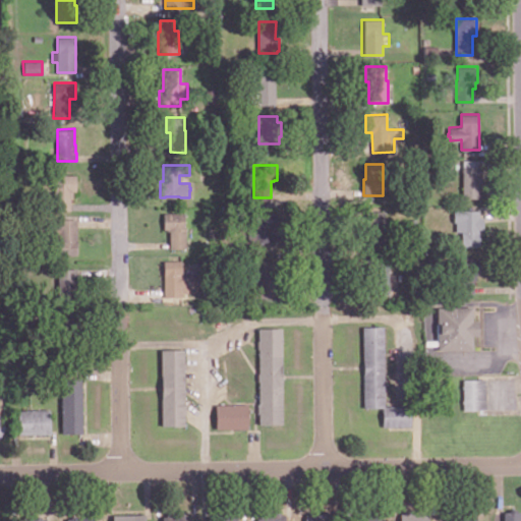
[(479,197),(462,197),(462,166),(481,166),(481,182),(480,182),(480,184),(479,184),(479,197)]
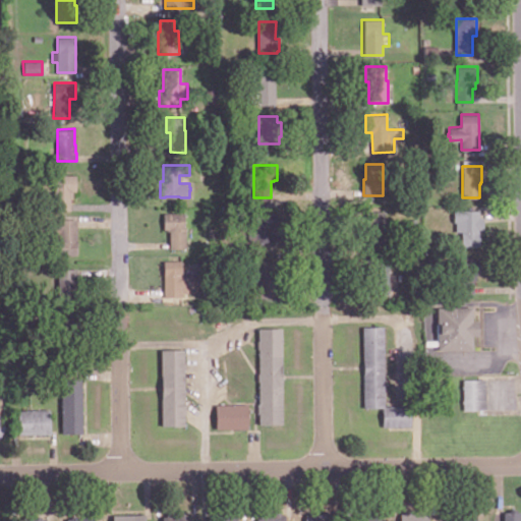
[(69,210),(54,210),(54,188),(55,188),(55,174),(75,174),(75,190),(72,190),(72,197),(69,197),(69,210)]
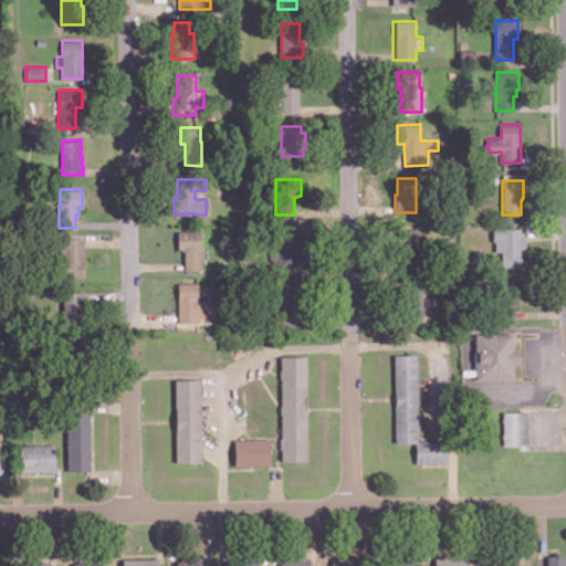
[(521,266),(501,266),(501,252),(492,252),(492,228),(521,228),(521,234),(525,234),(525,250),(521,250),(521,266)]
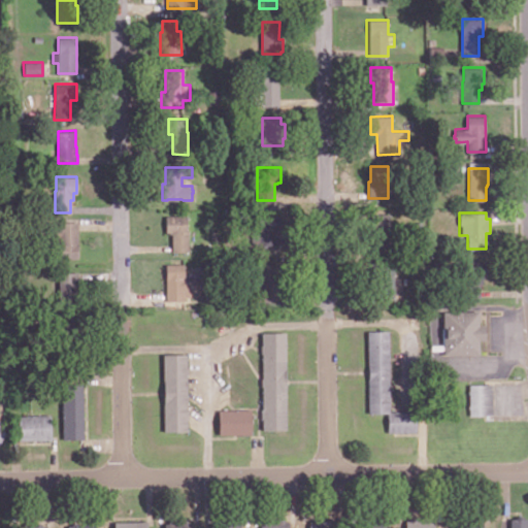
[(390,213),(390,228),(395,228),(395,238),(389,238),(389,252),(368,252),(368,241),(370,241),(370,213),(390,213)]
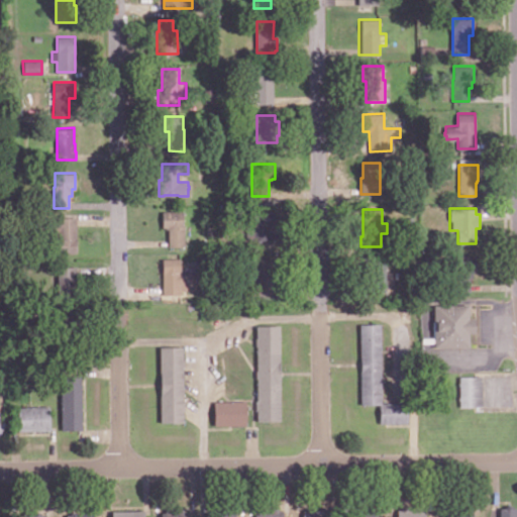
[(269,240),(250,240),(250,210),(273,210),(273,226),(269,226),(269,240)]
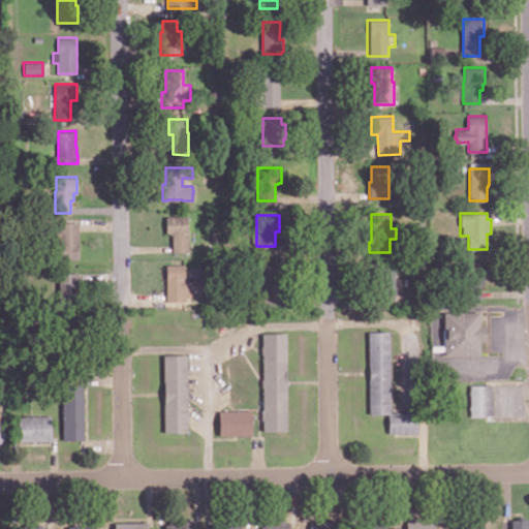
[(189,251),(173,251),(173,234),(169,234),(169,231),(166,231),(166,216),(187,216),(187,222),(188,222),(188,224),(187,224),(187,229),(188,229),(188,231),(190,231),(190,234),(189,234),(189,251)]
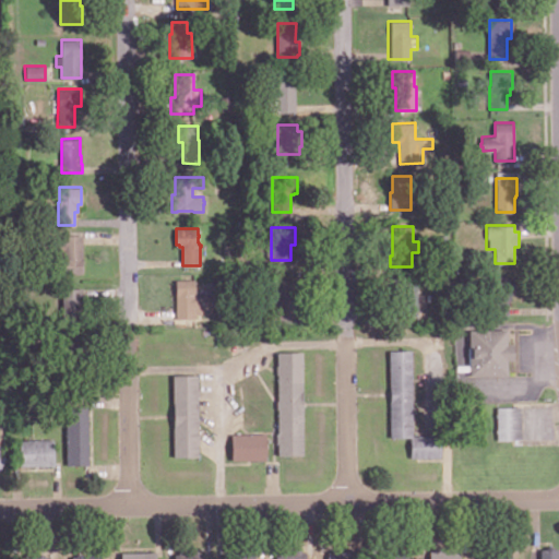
[(82,273),(63,273),(63,257),(57,257),(57,247),(49,247),(49,235),(82,235),(82,257),(82,273)]
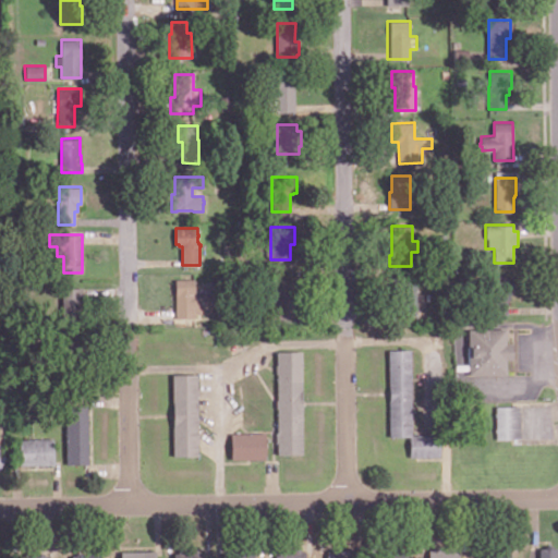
[(416,314),(397,314),(397,292),(393,292),(393,276),(415,276),(415,291),(416,292),(416,314)]
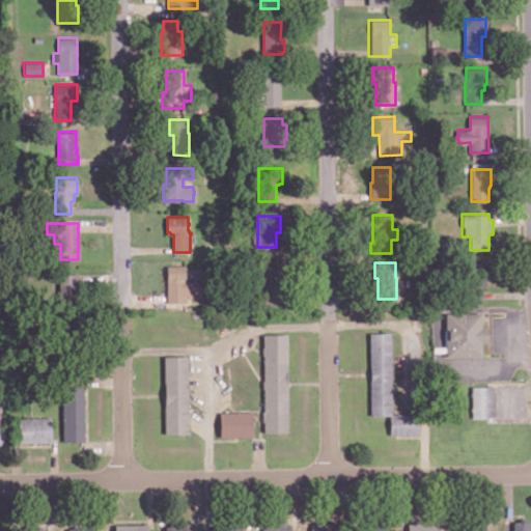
[(483,298),(465,299),(465,280),(466,280),(466,262),(488,262),(488,278),(485,278),(485,284),(483,284),(483,298)]
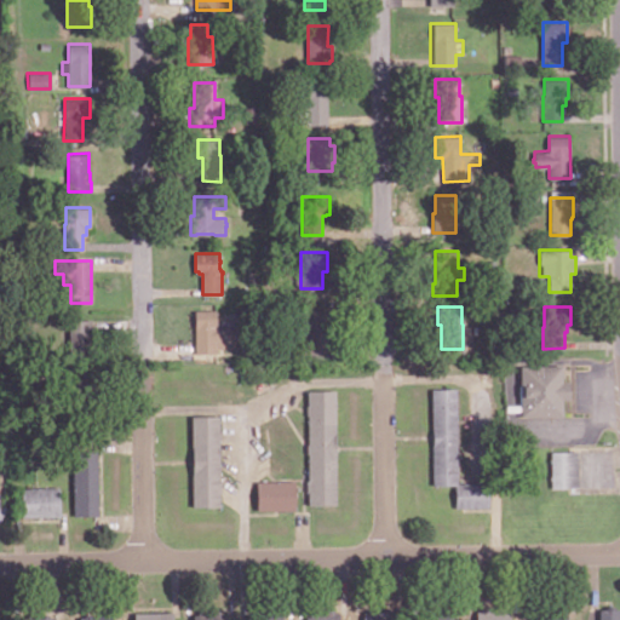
[(331,310),(331,351),(308,351),(309,338),(300,338),(300,326),(309,327),(309,309),(331,310)]
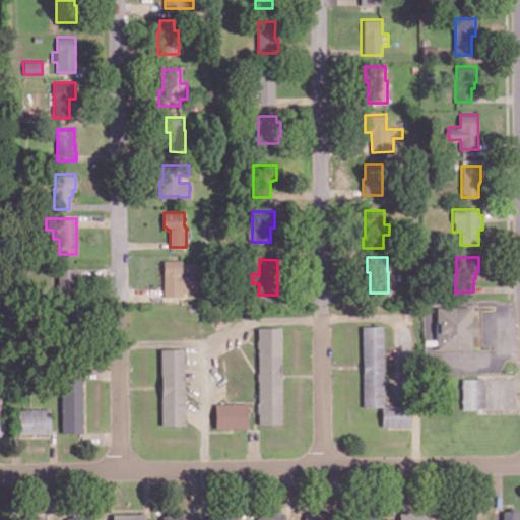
[(182,296),(164,296),(164,260),(181,260),(181,273),(197,273),(197,293),(182,293),(182,296)]
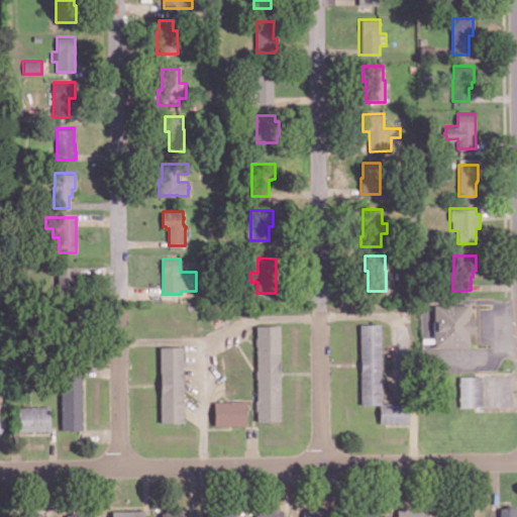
[(77,267),(77,281),(75,281),(75,297),(72,297),(72,298),(64,298),(64,295),(58,295),(58,267),(77,267)]
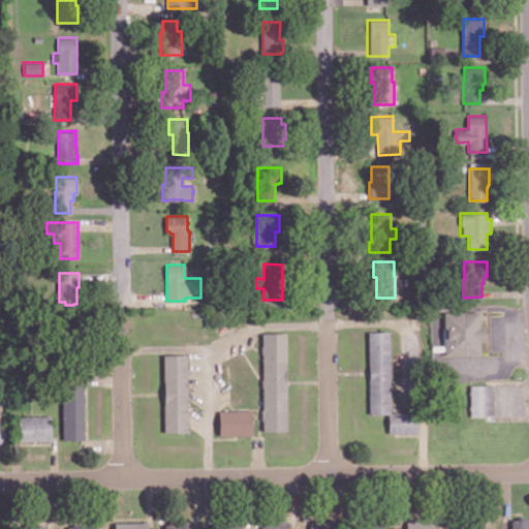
[(443,311),(443,355),(479,355),(479,340),(486,340),(486,325),(479,325),(479,311),(443,311)]
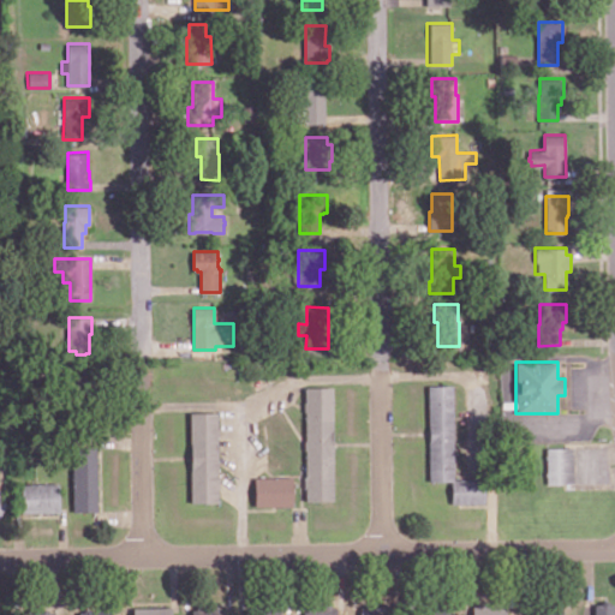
[(428,386),(429,482),(451,481),(452,505),(485,505),(484,479),(453,479),(452,384),(428,386)]
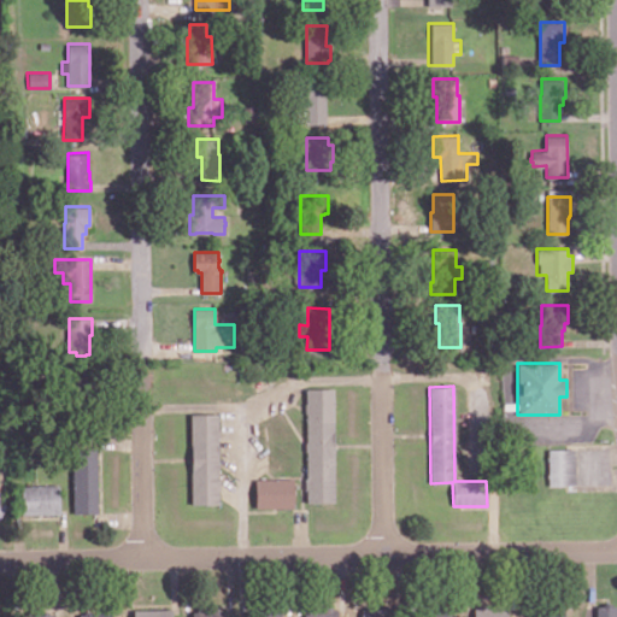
[(334,501),(333,388),(304,388),(306,503),(334,501)]
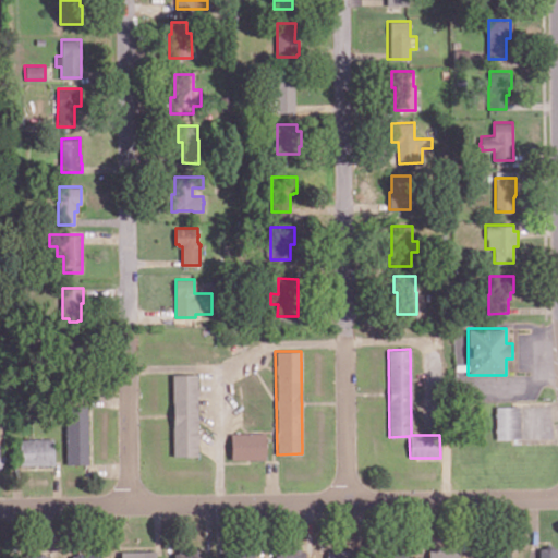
[(172,457),(197,456),(196,374),(171,374),(172,457)]
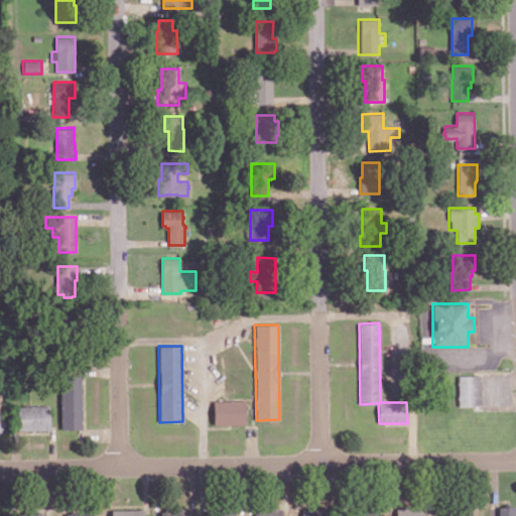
[(81,429),(80,374),(59,374),(60,429),(81,429)]
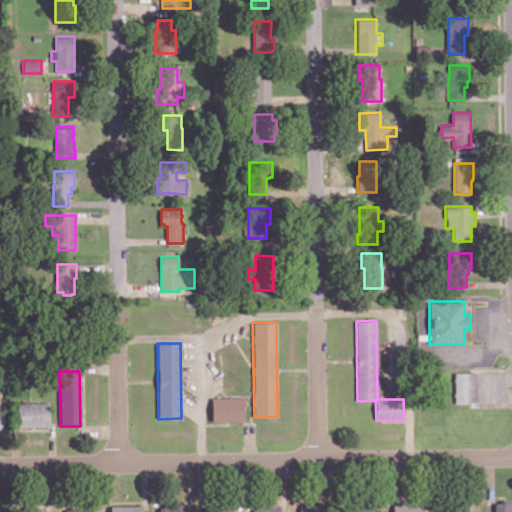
[(455,403),(478,402),(477,372),(454,373),(455,403)]
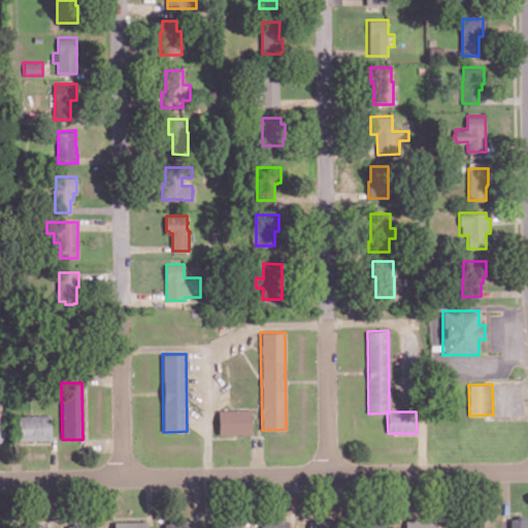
[(218,409),(219,434),(251,434),(251,409),(218,409)]
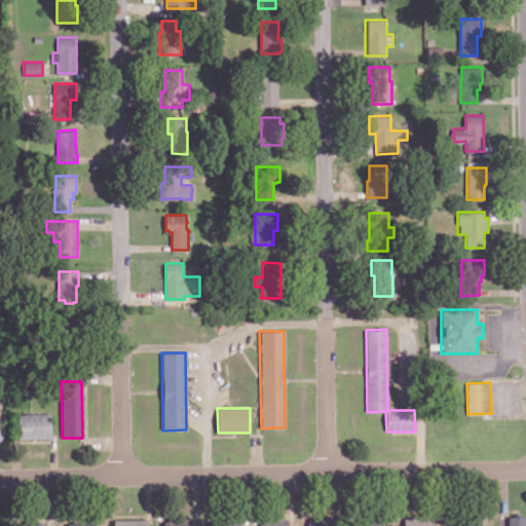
[(50,438),(50,413),(17,414),(19,439),(50,438)]
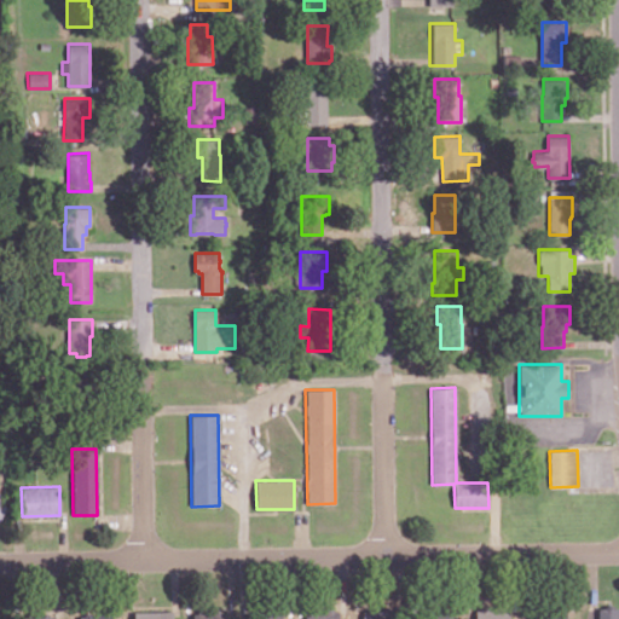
[(597,618),(618,618),(618,607),(597,608),(597,618)]
